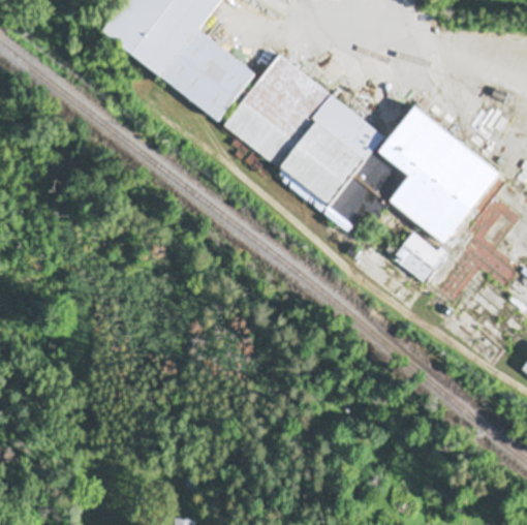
[(228,103),(217,120),(153,68),(102,26),(122,0),(217,0),(197,27),(253,72),(240,89),(228,103)]
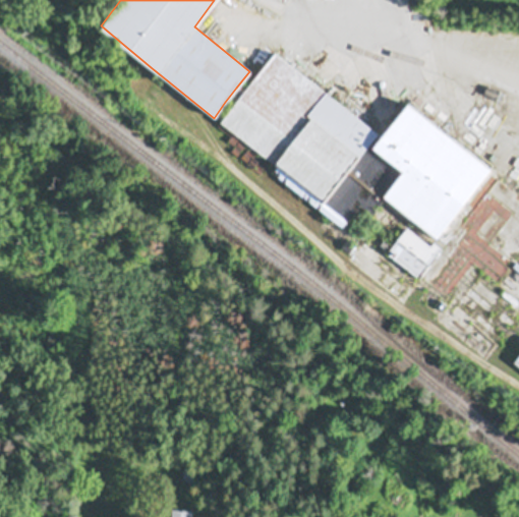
[(243,93),(274,53),(377,134),(368,145),(372,148),(408,102),(491,168),(456,212),(436,238),(385,198),(370,217),(358,207),(341,229),(271,174),(276,168),(219,123),(231,107),(243,93)]
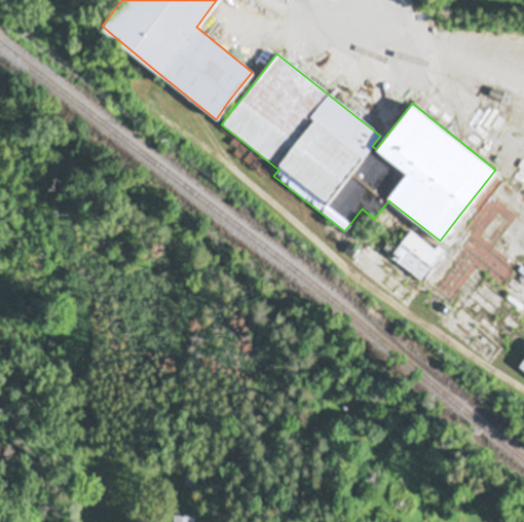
[(487,96),(491,87),(509,96),(504,104),(487,96)]
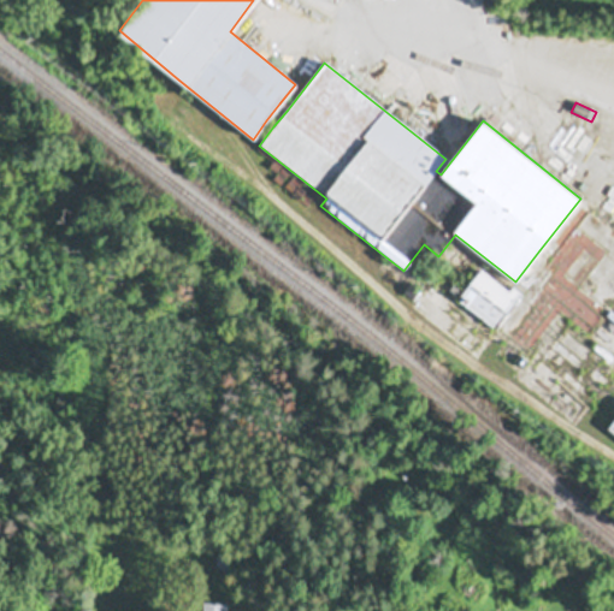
[(490,328),(456,301),(458,300),(448,291),(453,286),(462,294),(479,272),(507,294),(511,289),(520,296),(517,301),(505,316),(502,314),(490,328)]
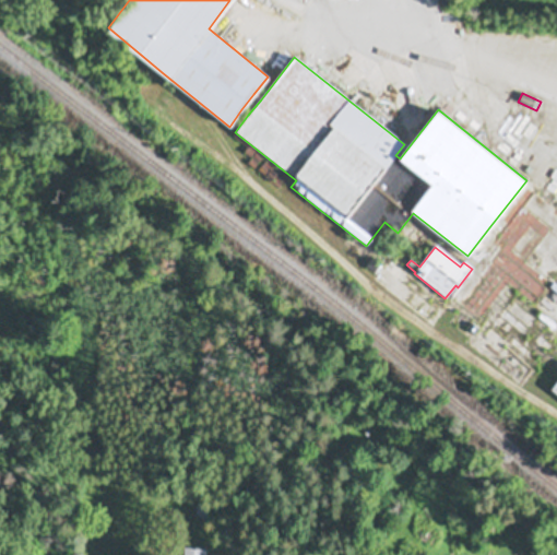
[(364,269),(369,260),(379,268),(372,275),(364,269)]
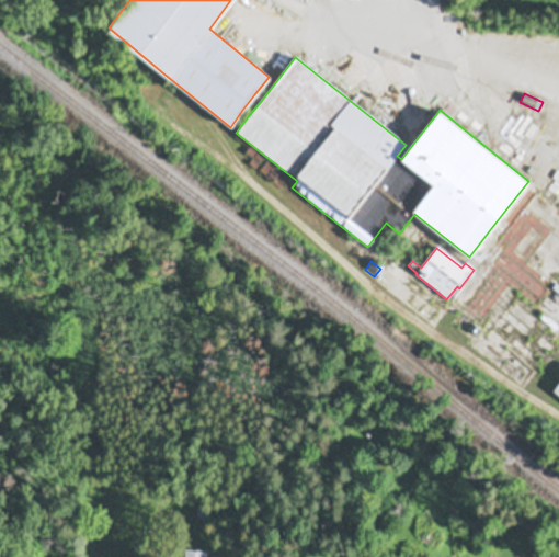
[(466,332),(471,326),(479,331),(474,338),(466,332)]
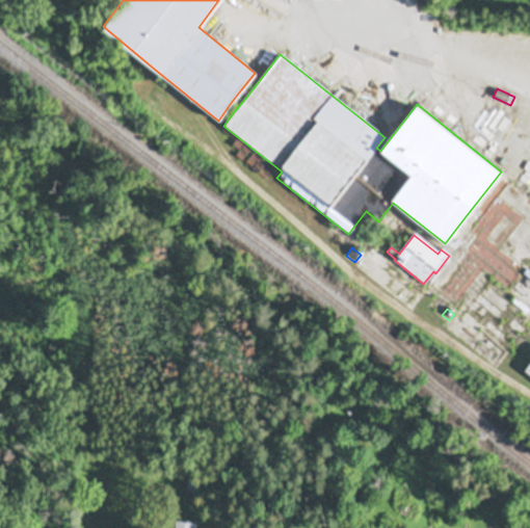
[(184,480),(195,480),(195,494),(184,494),(184,480)]
